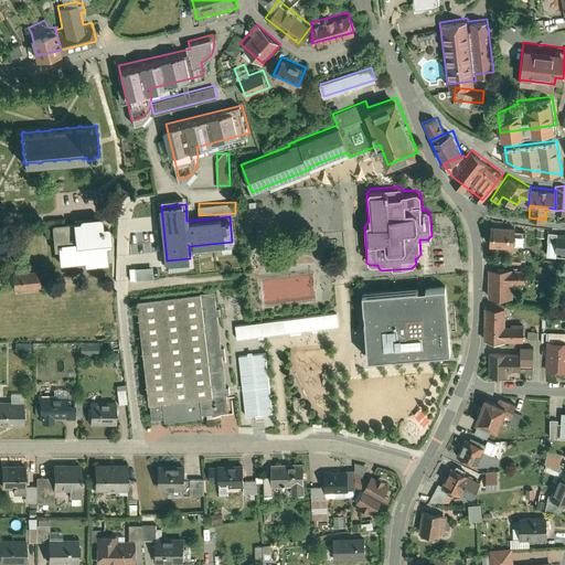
[(56,252),(57,269),(107,265),(105,246),(109,246),(107,224),(100,225),(99,215),(71,219),(71,222),(50,224),(53,252),(56,252)]
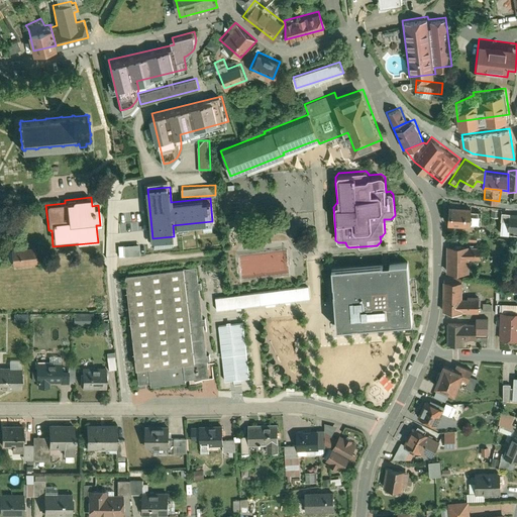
[(471,207),(448,205),(446,224),(470,226),(470,225),(480,226),(481,211),(471,210),(471,207)]
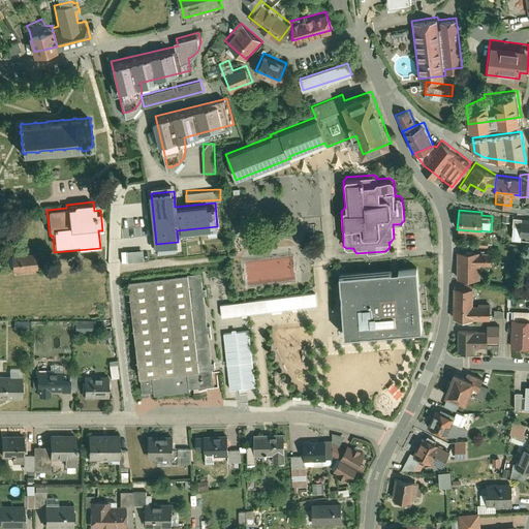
[(528,216),(524,216),(523,222),(514,222),(514,236),(528,237),(528,216)]
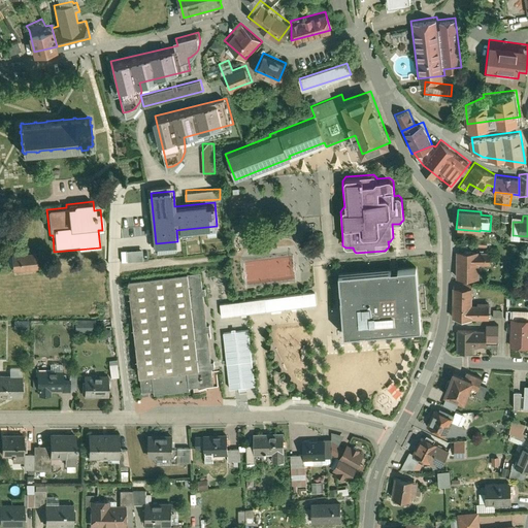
[(488,241),(474,240),(474,249),(488,250),(488,241)]
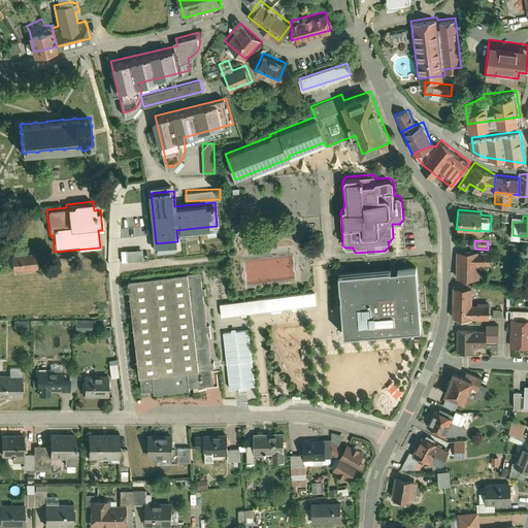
[(127,261),(143,260),(142,250),(126,251),(127,261)]
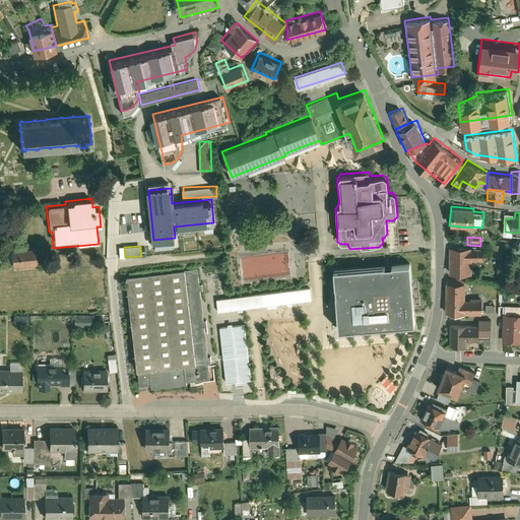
[(10,250),(11,269),(35,267),(34,248),(10,250)]
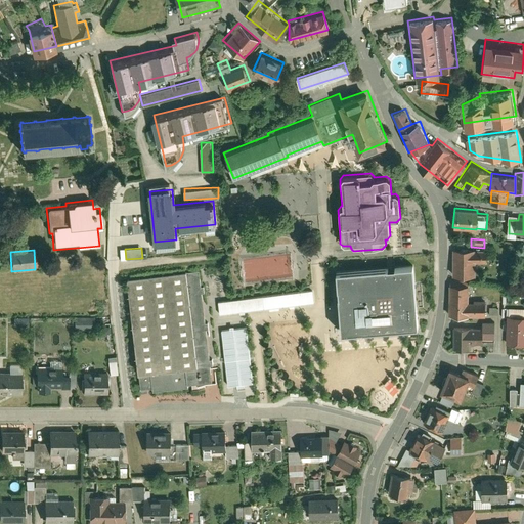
[(486,250),(451,250),(451,276),(474,277),(474,263),(486,263),(486,250)]
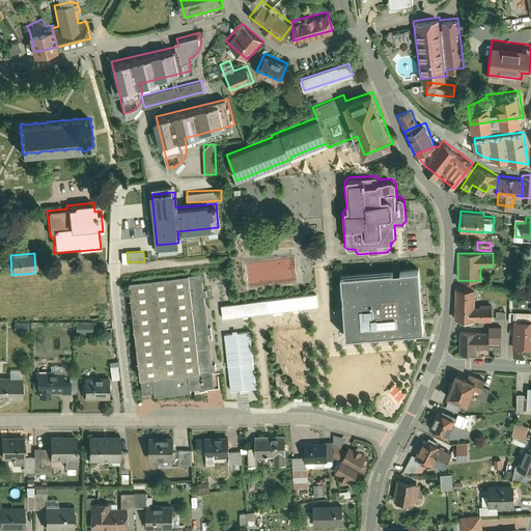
[(416,271),(340,278),(345,337),(421,330),(416,271)]
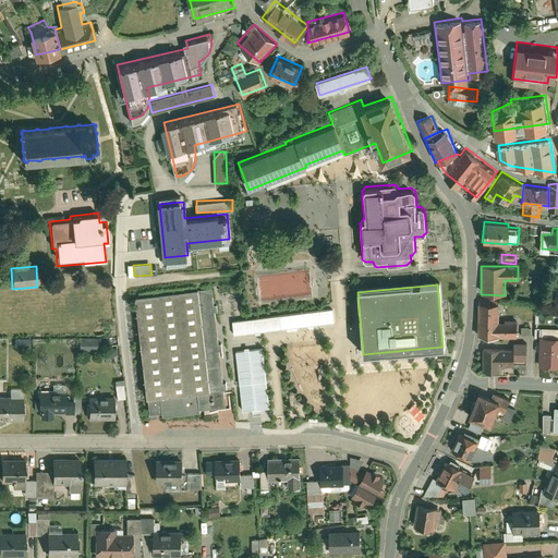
[(213,289),(134,299),(146,398),(158,396),(161,417),(198,413),(198,409),(225,407),(222,388),(231,387),(228,366),(221,367),(213,289)]
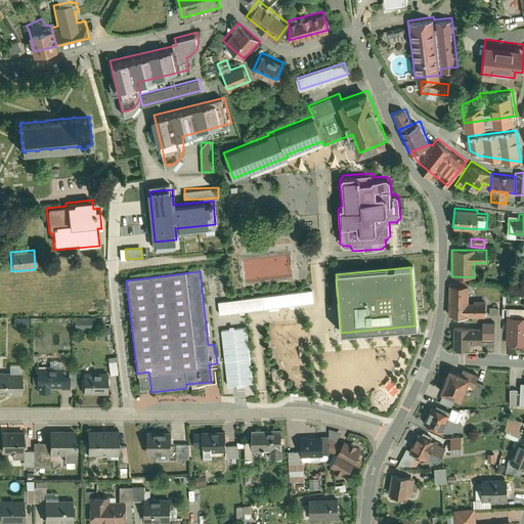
[(468,287),(448,287),(448,316),(485,316),(485,300),(472,300),(472,302),(468,302),(468,287)]
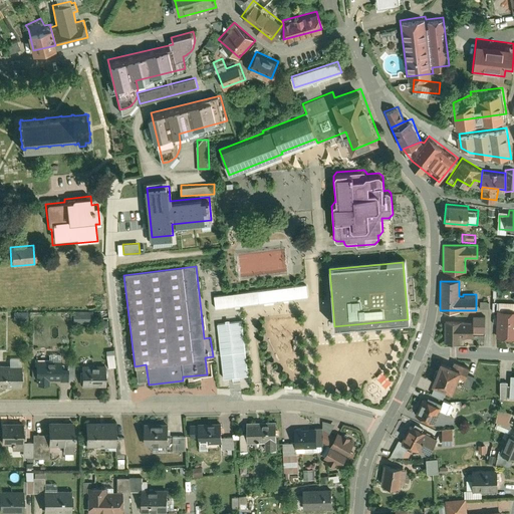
[(307,284),(214,296),(216,307),(308,296),(307,284)]
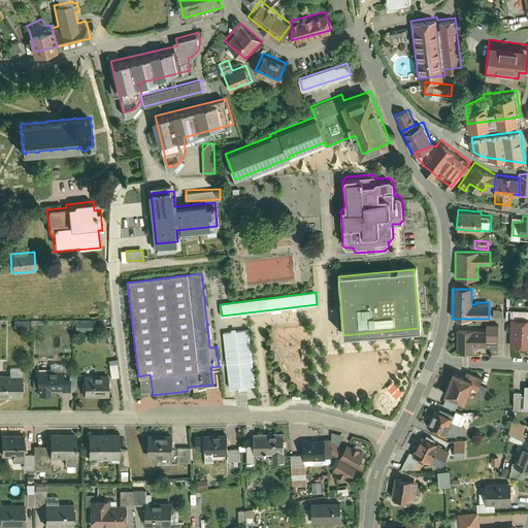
[(527,320),(509,320),(508,347),(527,348),(527,320)]
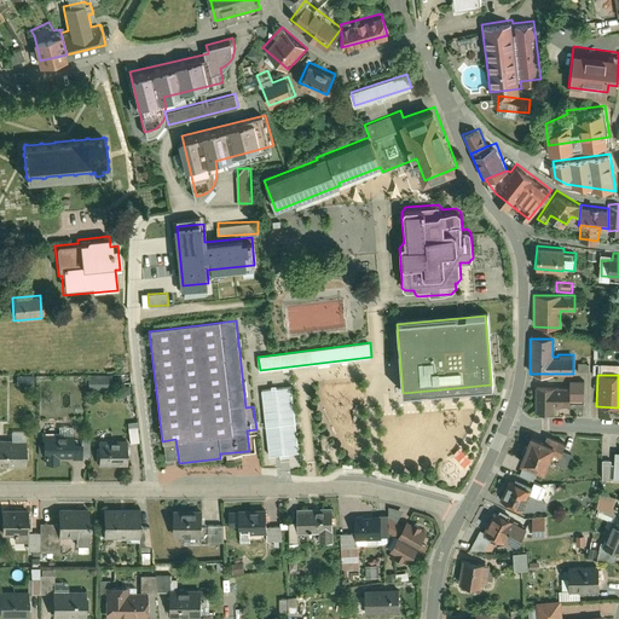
[(13,379),(13,388),(33,387),(32,377),(13,379)]
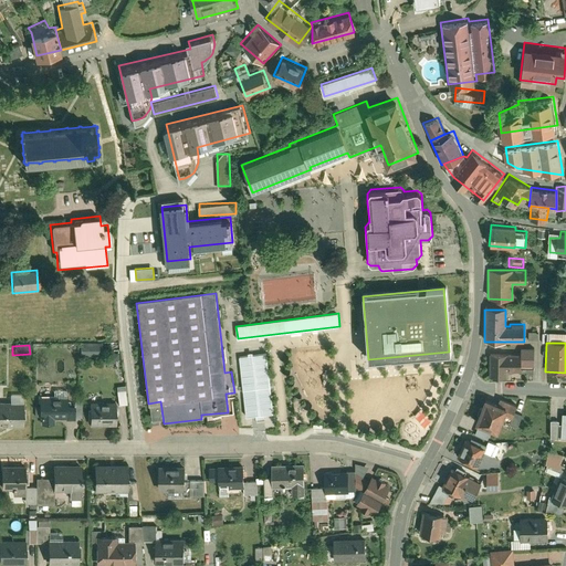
[(80,346),(80,357),(102,358),(102,346),(80,346)]
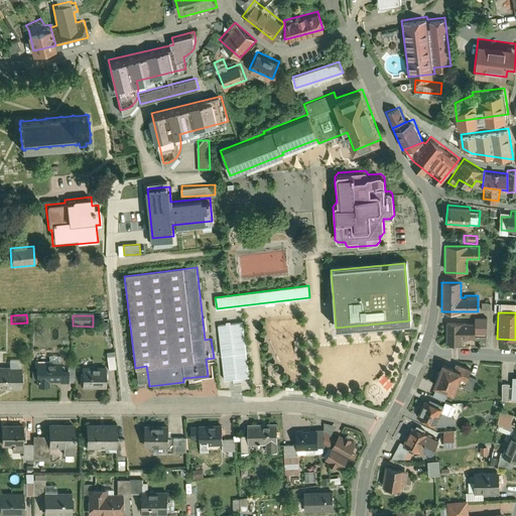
[(474,321),(473,335),(473,338),(487,338),(487,317),(474,317),(474,321)]
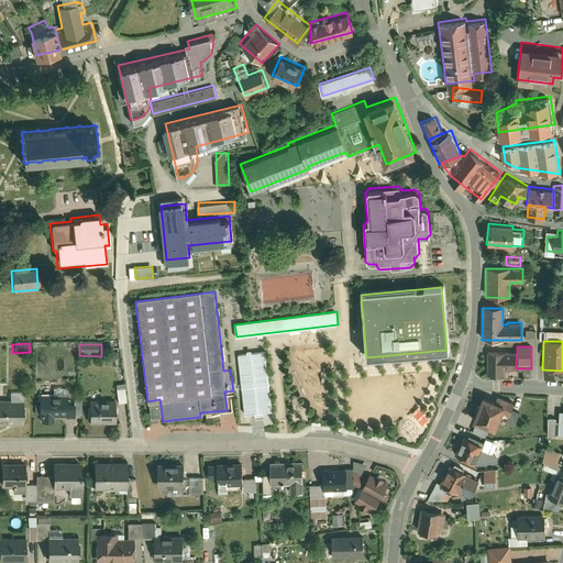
[(517,351),(485,351),(485,375),(505,375),(505,365),(516,365),(517,351)]
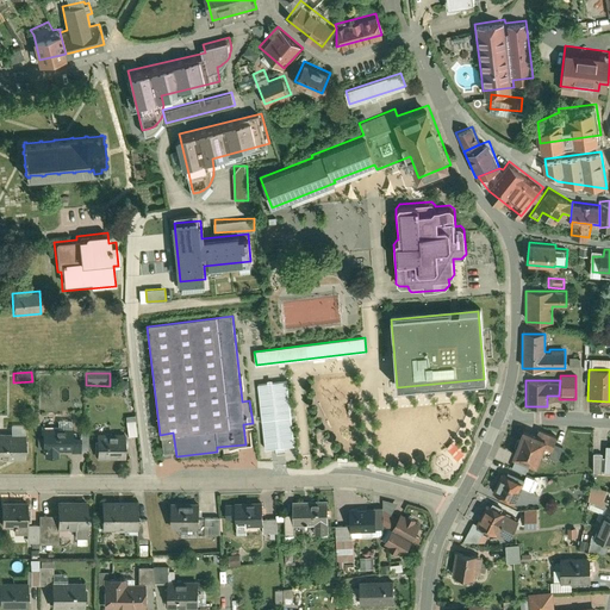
[(294,444),(287,381),(259,384),(266,448),(294,444)]
